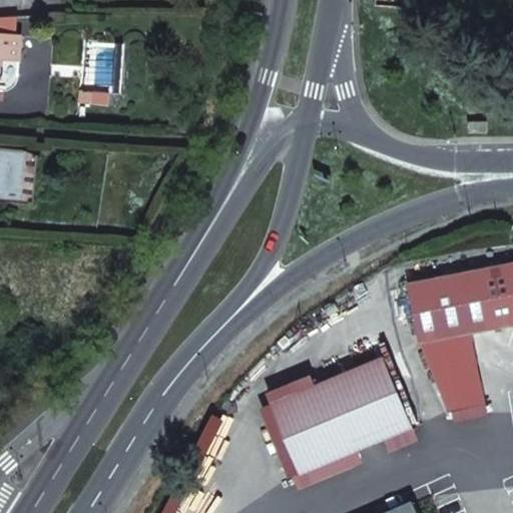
[(0,35),(0,88),(3,89),(5,74),(18,75),(22,37),(0,35)]
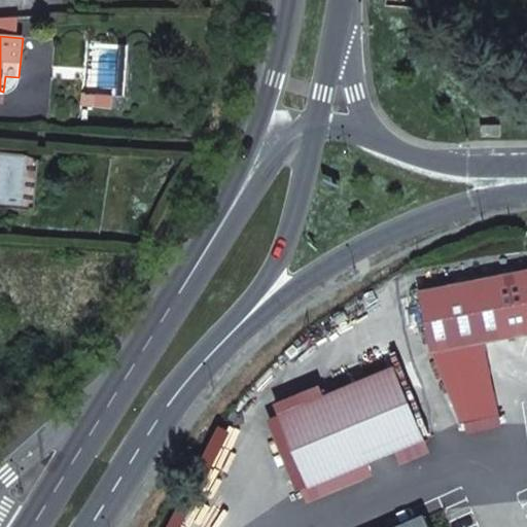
[(480,127),(480,139),(499,138),(498,126),(480,127)]
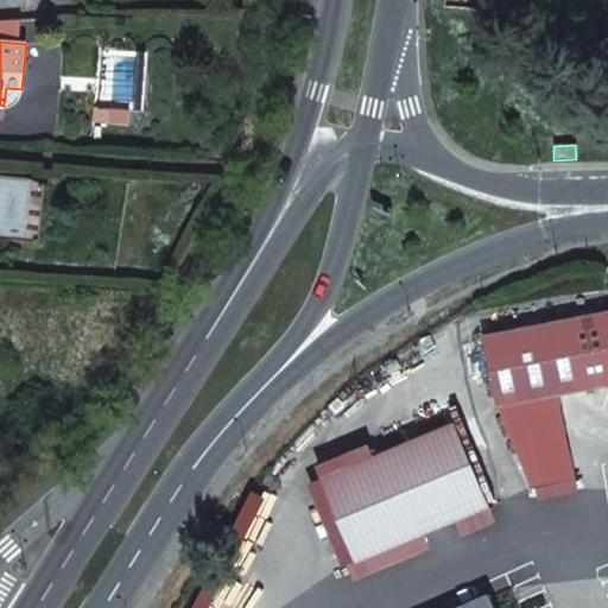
[(557,397),(607,386),(607,317),(482,342),(495,409),(496,409),(531,491),(574,483),(557,397)]
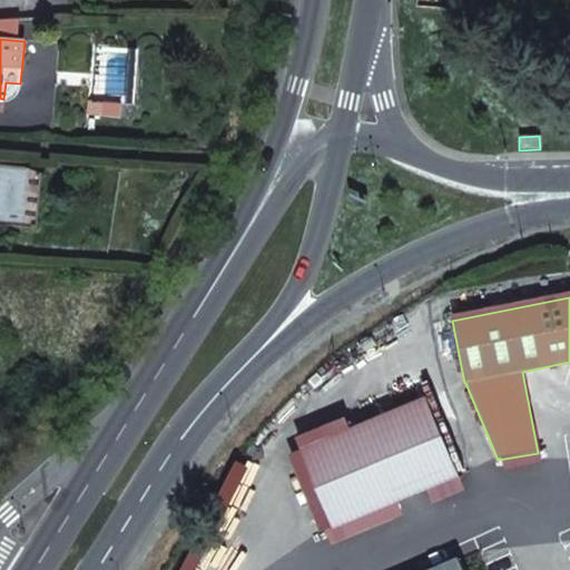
[(331,529),(455,478),(424,401),(300,451),(331,529)]
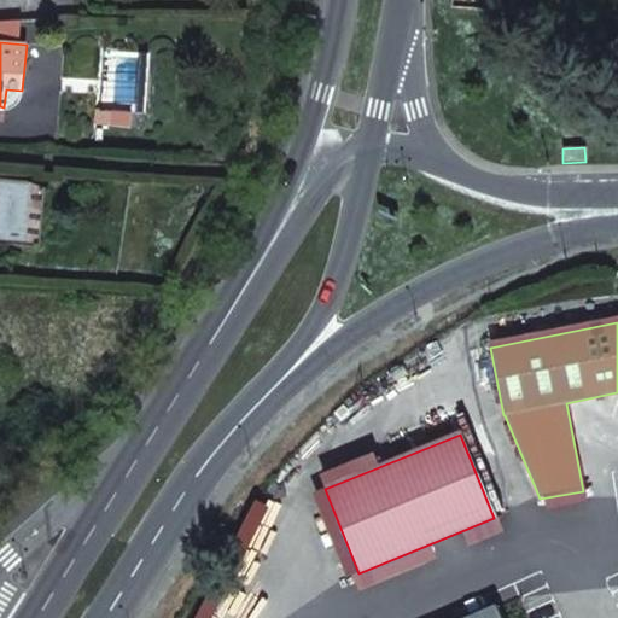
[(473,617),(503,617),(499,607),(473,617)]
